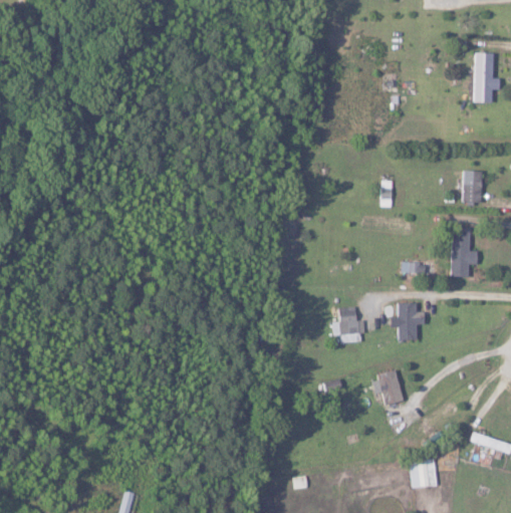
[(491,102),(491,89),(498,89),(498,78),(493,78),(493,53),(474,53),(473,101),(491,102)]
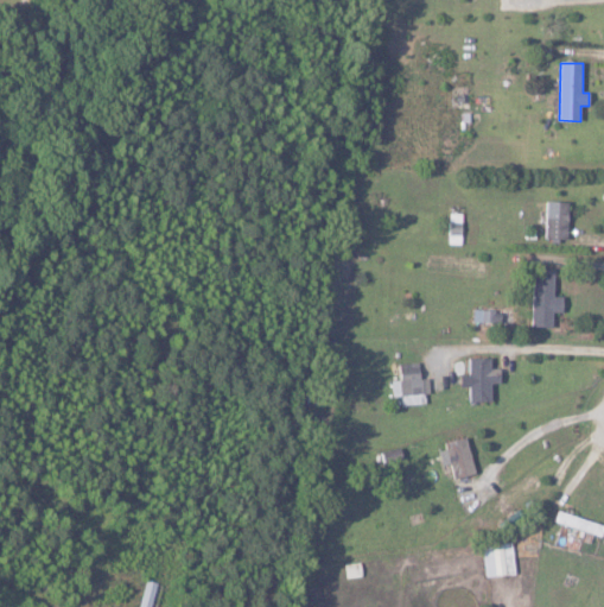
[(568,202),(546,202),(545,240),(567,240),(568,202)]
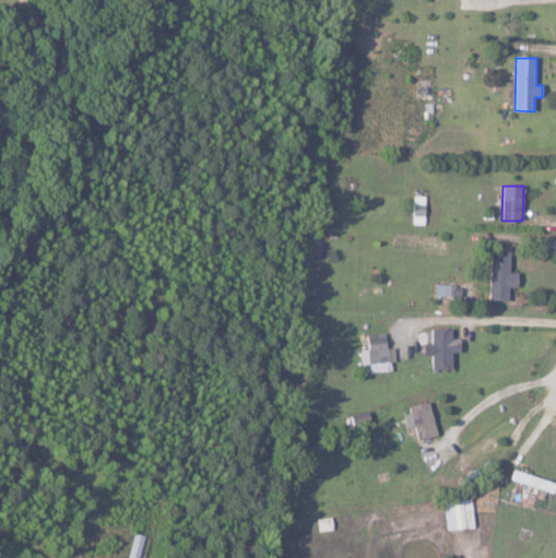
[(489,300),(509,301),(509,287),(517,288),(518,273),(510,272),(511,248),(491,247),(489,300)]
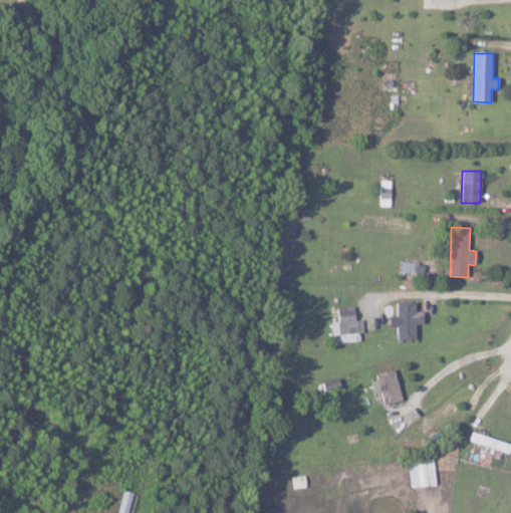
[(415,302),(396,303),(396,316),(389,316),(389,327),(396,327),(397,339),(416,339),(416,324),(423,324),(423,311),(415,311),(415,302)]
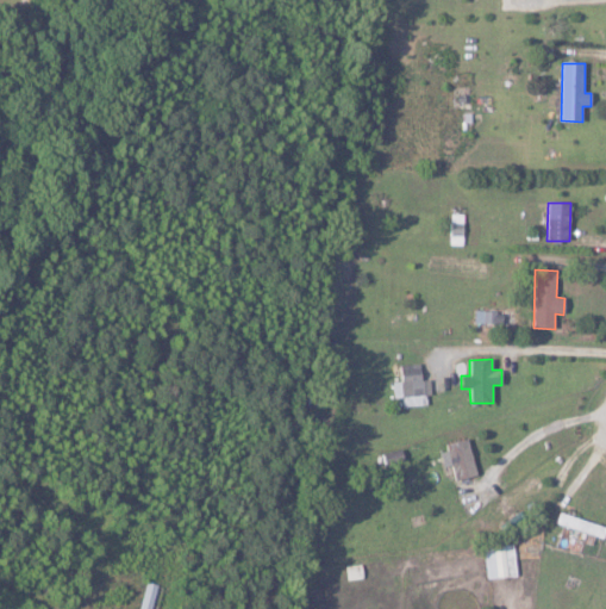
[(400,381),(393,381),(393,397),(430,396),(429,380),(422,380),(422,364),(400,365),(400,381)]
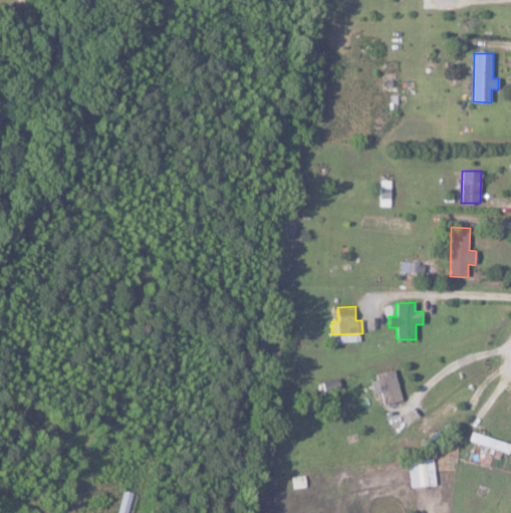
[(382,406),(403,401),(395,370),(369,377),(374,395),(379,393),(382,406)]
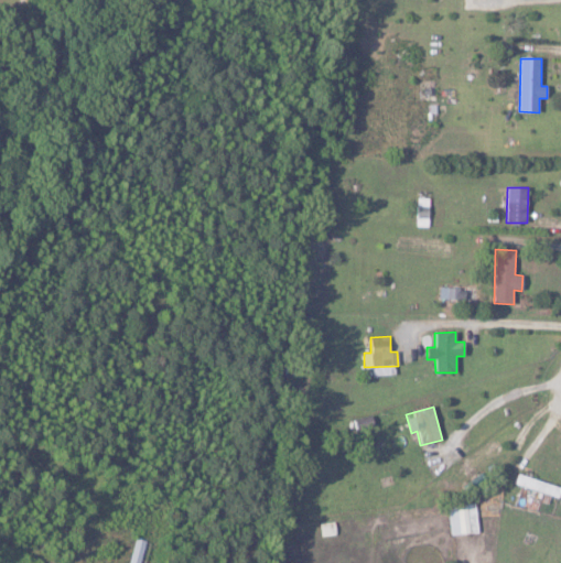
[(560,488),(518,474),(515,483),(559,498),(560,495),(560,488)]
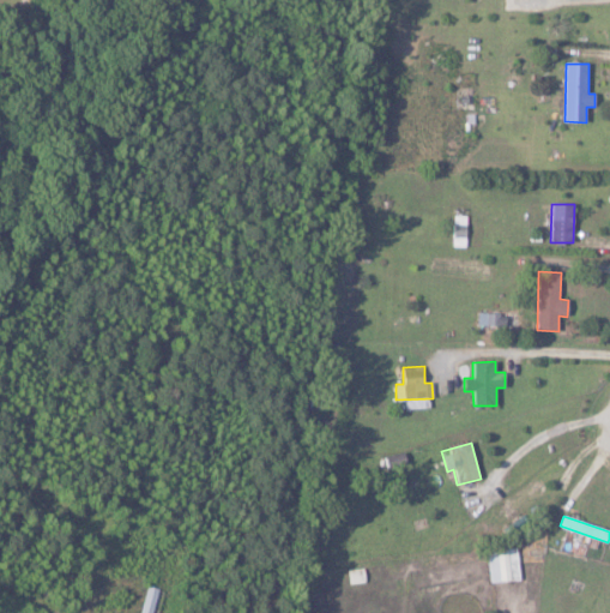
[(519,582),(518,550),(488,551),(489,583),(519,582)]
